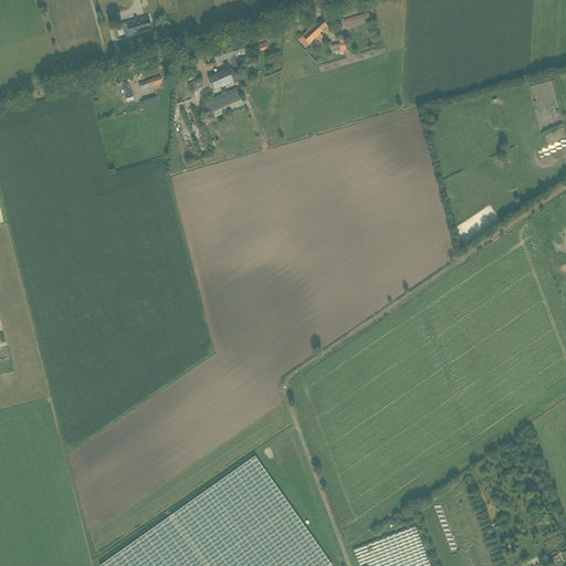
[(346,29),(371,21),(368,12),(344,21),(346,29)]
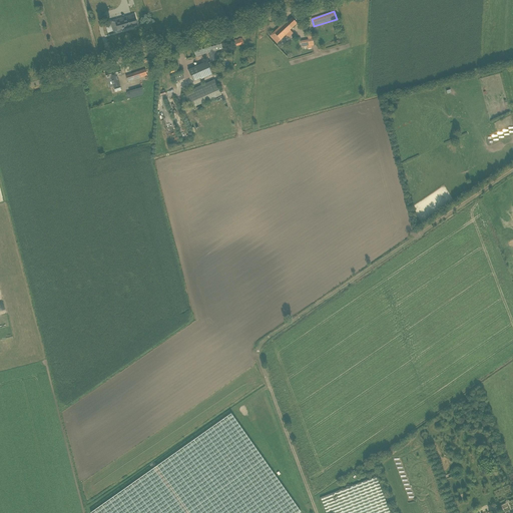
[(137,25),(134,15),(110,21),(113,32),(137,25)]
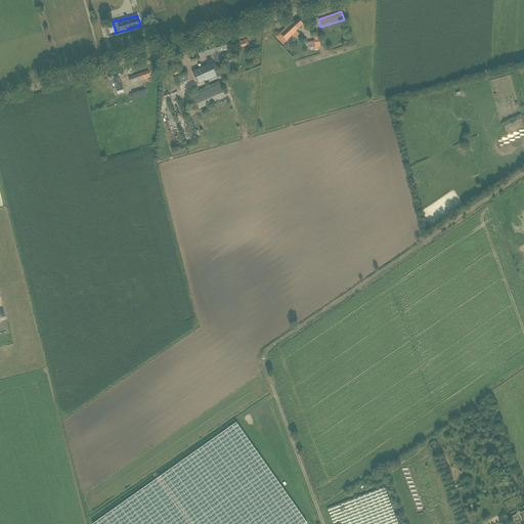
[(275,37),(282,44),(297,31),(296,31),(303,25),(298,18),(293,24),(292,23),(275,37)]
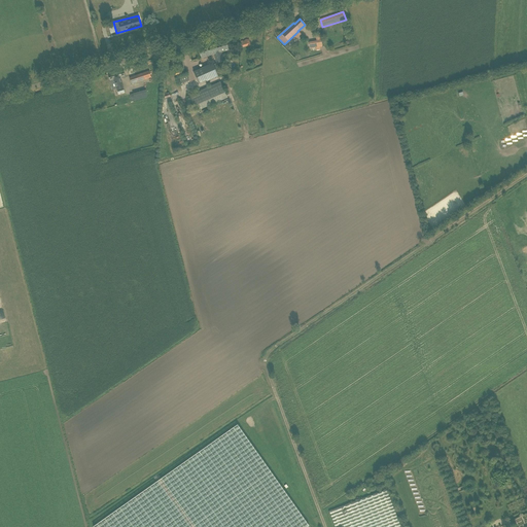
[(241,41),(242,47),(250,45),(249,39),(241,41)]
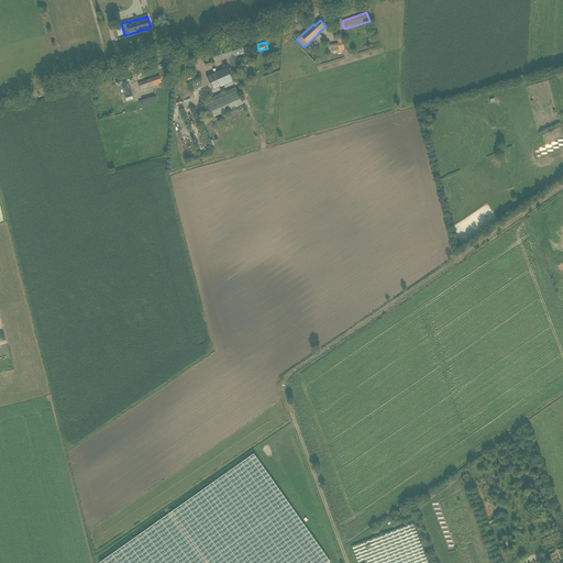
[(343,43),(330,45),(331,53),(344,51),(343,43)]
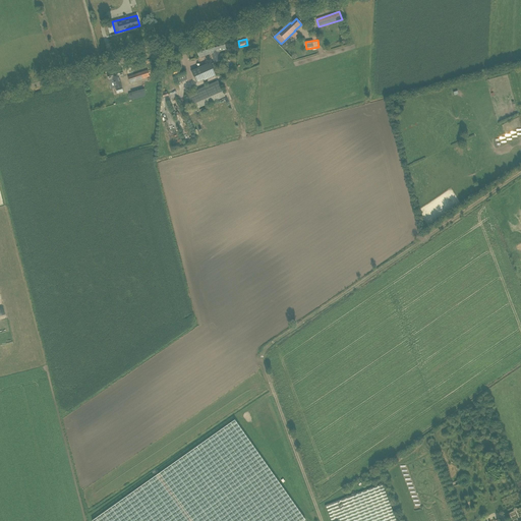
[(226,50),(224,41),(196,49),(198,58),(212,54),(215,62),(221,60),(219,52),(226,50)]
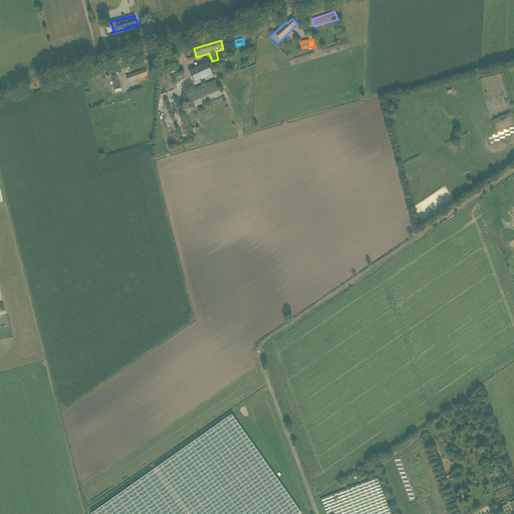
[(189,70),(194,82),(201,78),(196,67),(189,70)]
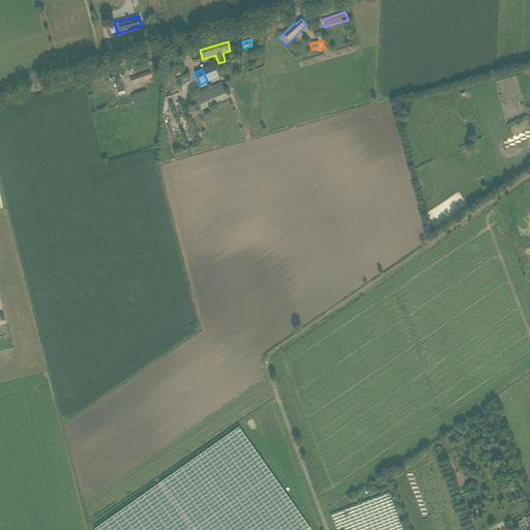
[(118,93),(124,91),(121,80),(126,79),(123,70),(109,76),(111,83),(115,82),(118,93)]
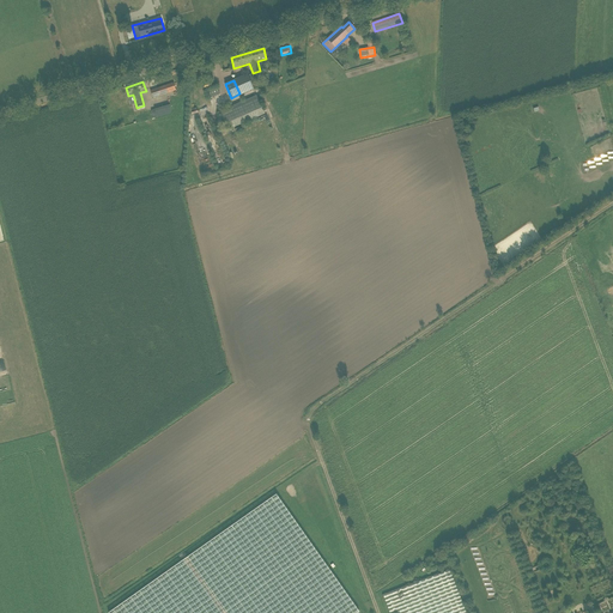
[(162,96),(176,91),(174,83),(150,91),(153,101),(163,97),(162,96)]
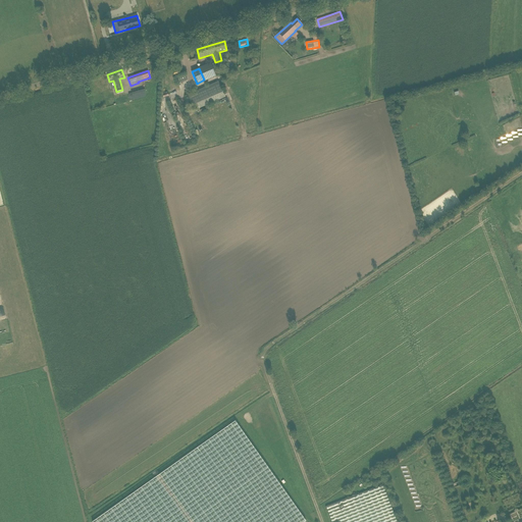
[(196,105),(223,93),(218,82),(188,95),(193,107),(196,105)]
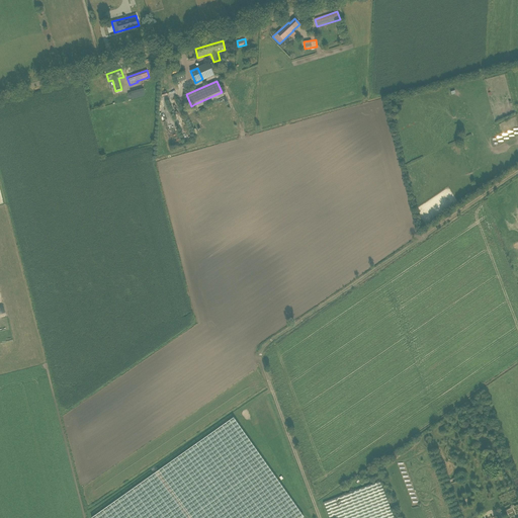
[(130,100),(145,96),(143,88),(127,93),(130,100)]
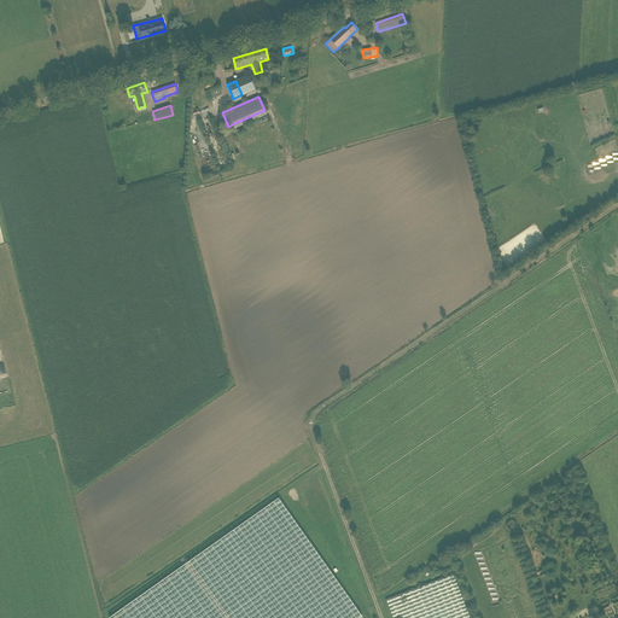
[(17,361),(0,365),(0,374),(18,371),(17,361)]
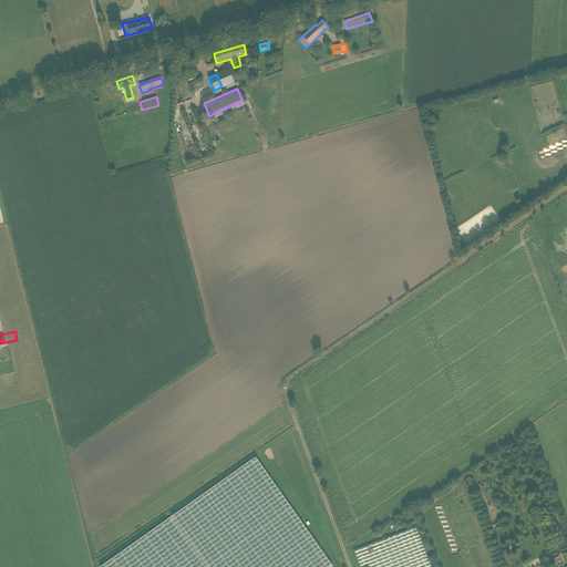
[(329,566),(332,566),(255,456),(100,566),(329,566)]
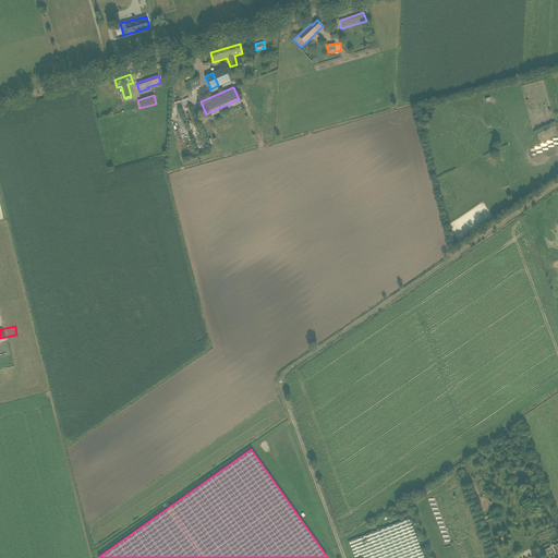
[(424,557),(409,519),(348,542),(354,557),(424,557)]
